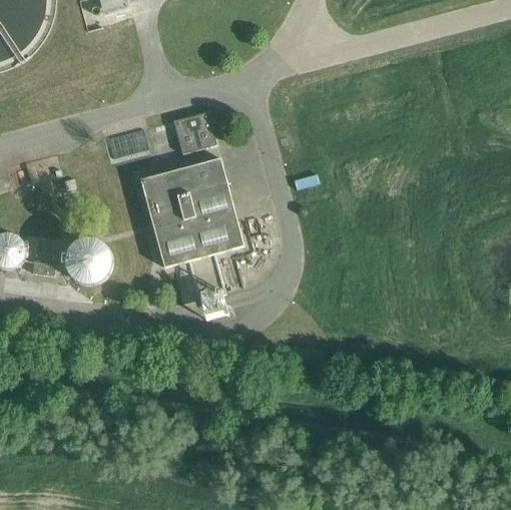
[(99,0),(104,14),(129,7),(126,0),(99,0)]
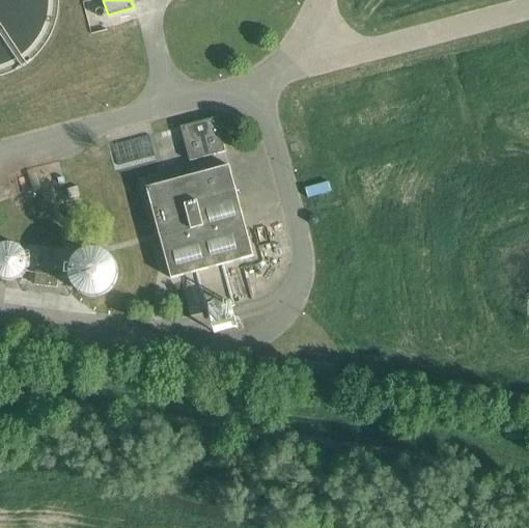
[(214,114),(178,124),(188,158),(223,148),(214,114)]
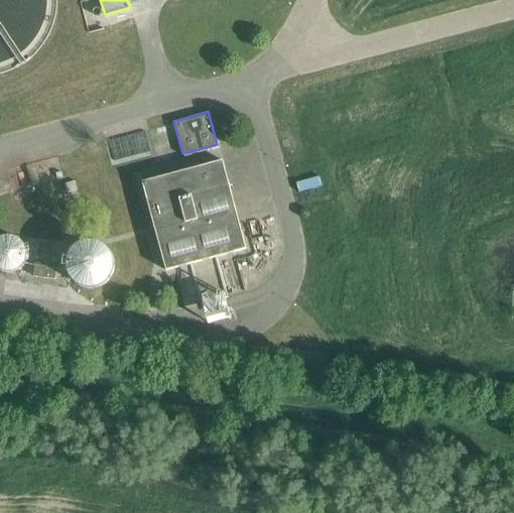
[(221,157),(140,179),(164,268),(244,246),(221,157)]
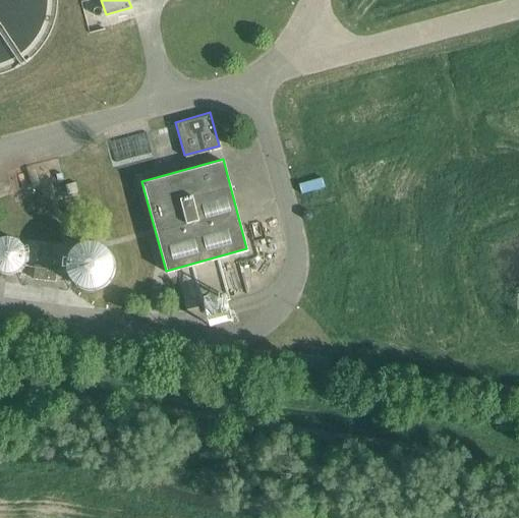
[(0,273),(3,274),(9,274),(14,272),(19,268),(22,264),(24,257),(24,250),(22,244),(18,239),(13,236),(7,235),(1,235),(0,235),(0,273)]
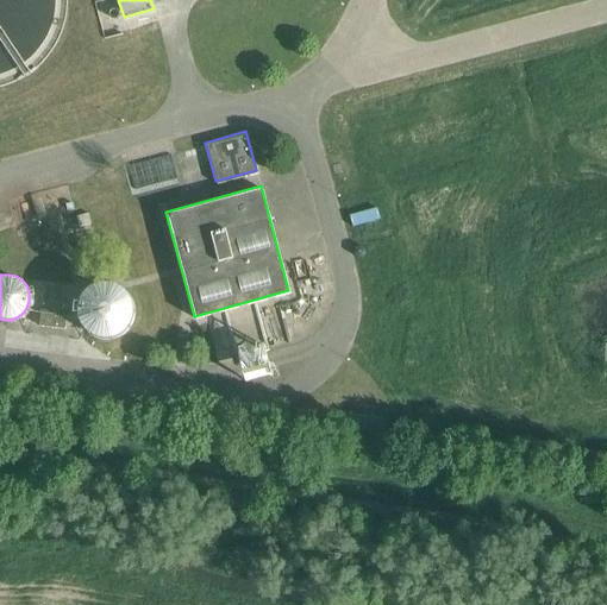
[(77,315),(81,323),(86,329),(93,334),(101,336),(110,336),(117,334),(124,329),(129,322),(131,314),(131,304),(129,296),(123,289),(114,283),(106,282),(98,282),(89,285),(83,291),(79,298),(76,307),(77,315)]
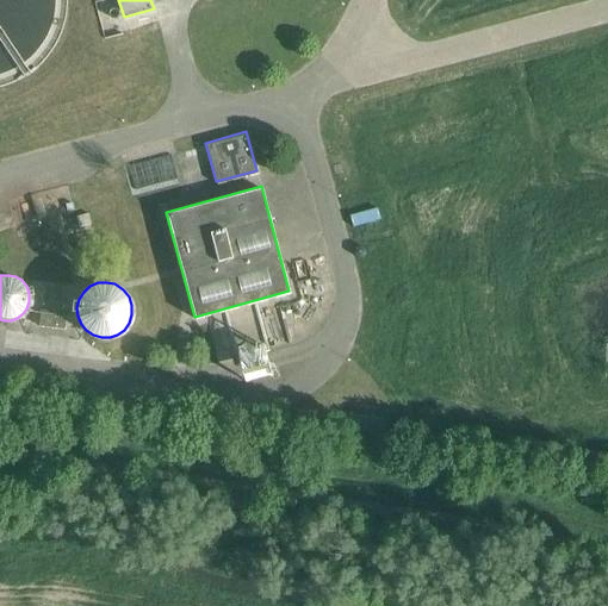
[(37,323),(63,325),(64,311),(39,307),(37,323)]
